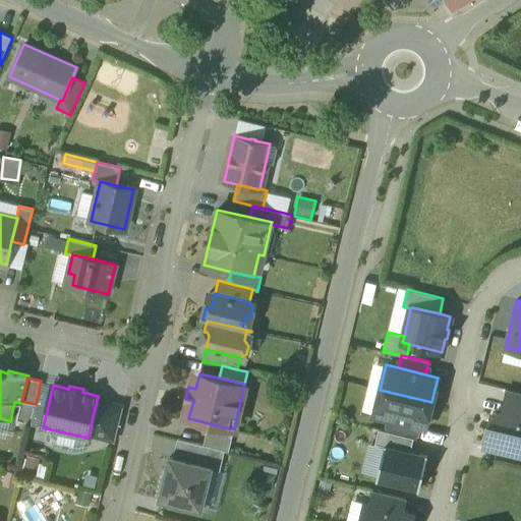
[(431,402),(380,390),(373,414),(390,418),(417,424),(425,426),(431,402)]
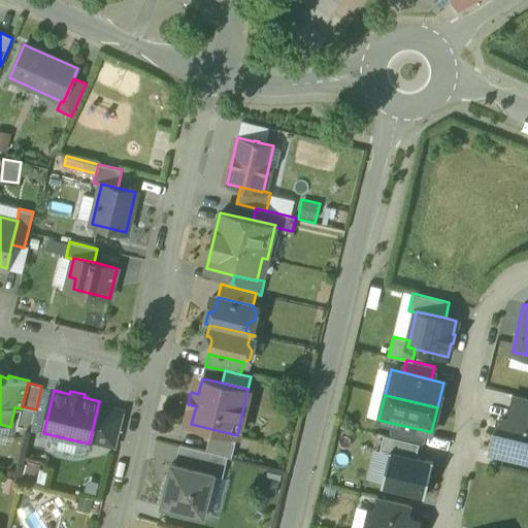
[(527,398),(514,395),(508,420),(527,424),(527,398)]
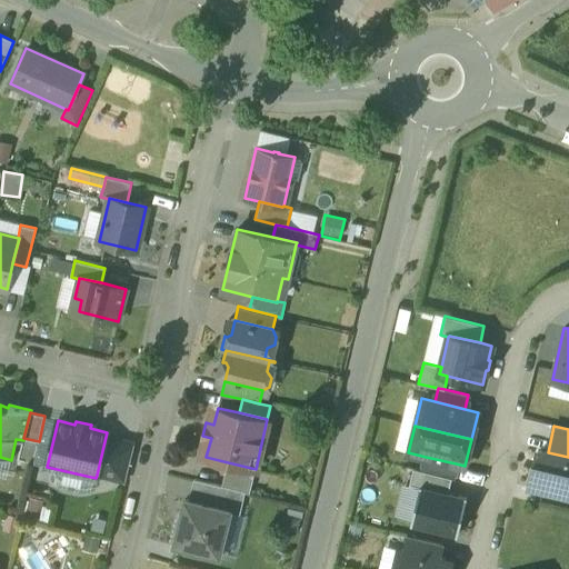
[(135,443),(106,437),(97,475),(125,481),(135,443)]
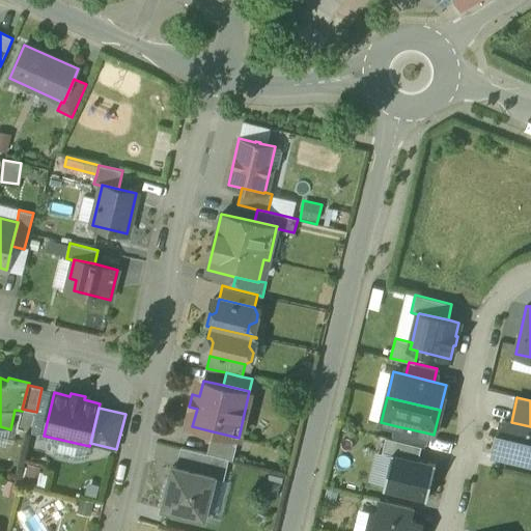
[(530,426),(511,422),(502,420),(495,454),(530,463),(530,426)]
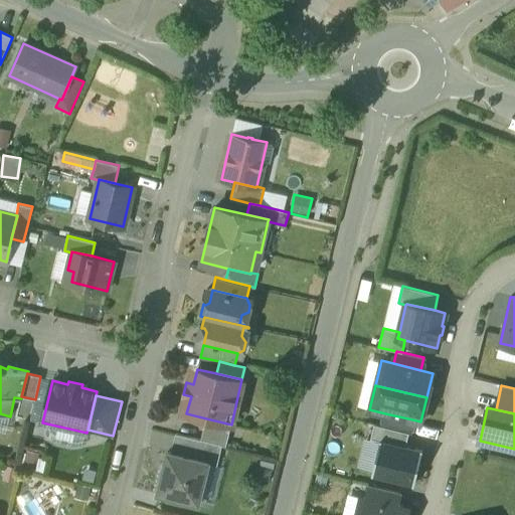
[(412,419),(385,413),(382,426),(409,433),(412,419)]
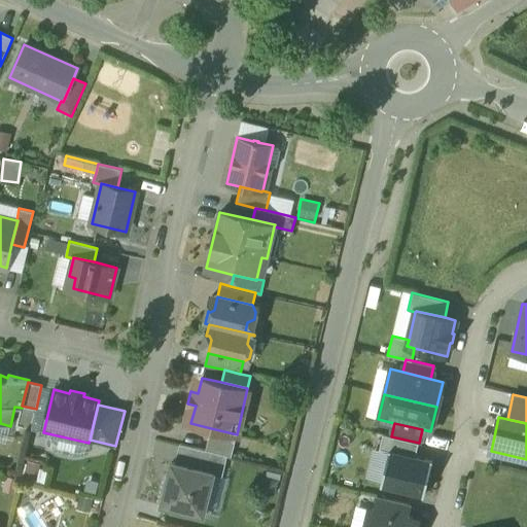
[(237,434),(211,428),(205,450),(227,455),(232,456),(237,434)]
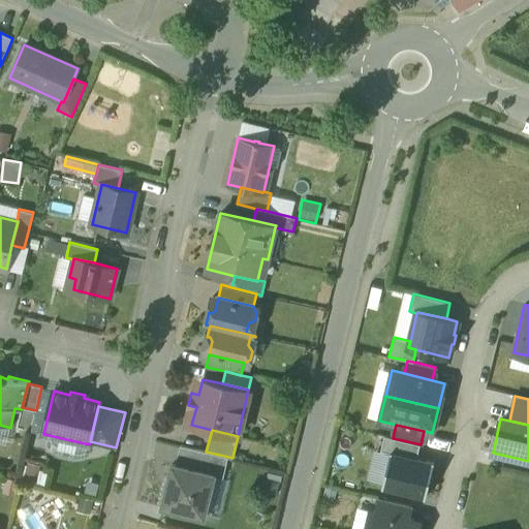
[(392,453),(417,459),(421,444),(393,438),(385,436),(382,450),(392,453)]
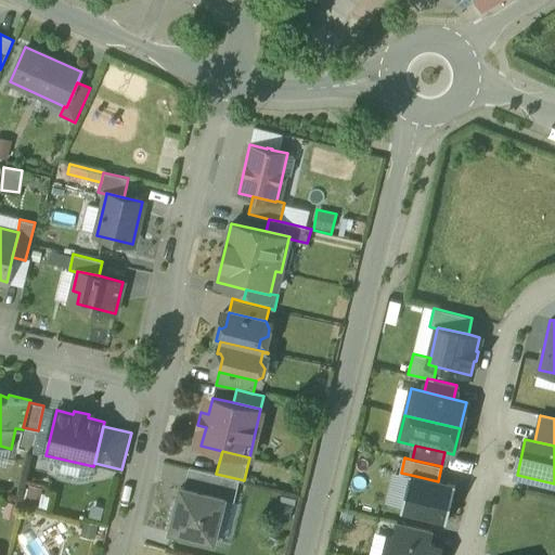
[(216,474),(189,467),(184,488),(226,498),(224,500),(234,502),(240,479),(216,474)]
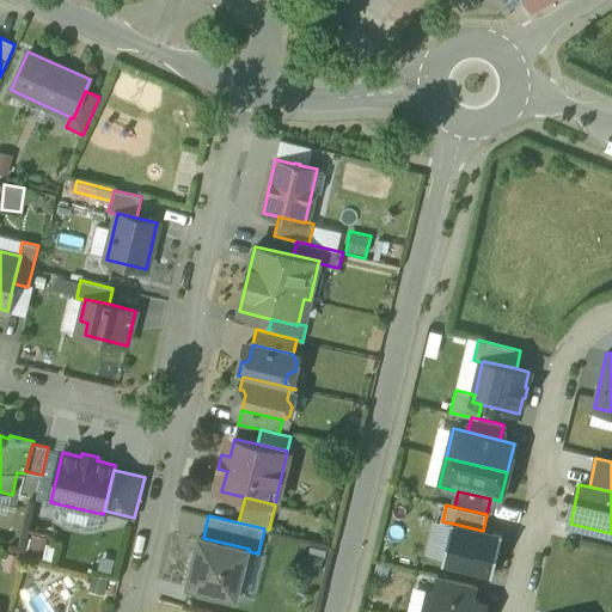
[(483,531),(453,524),(444,563),(491,575),(501,536),(483,531)]
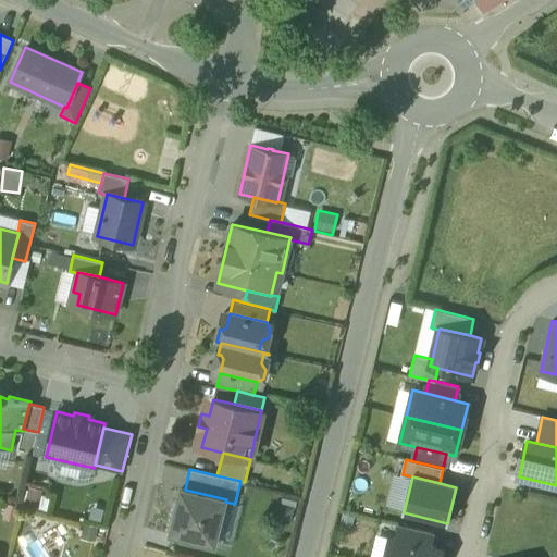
[(185,490),(181,489),(170,534),(215,545),(225,502),(226,499),(185,490)]
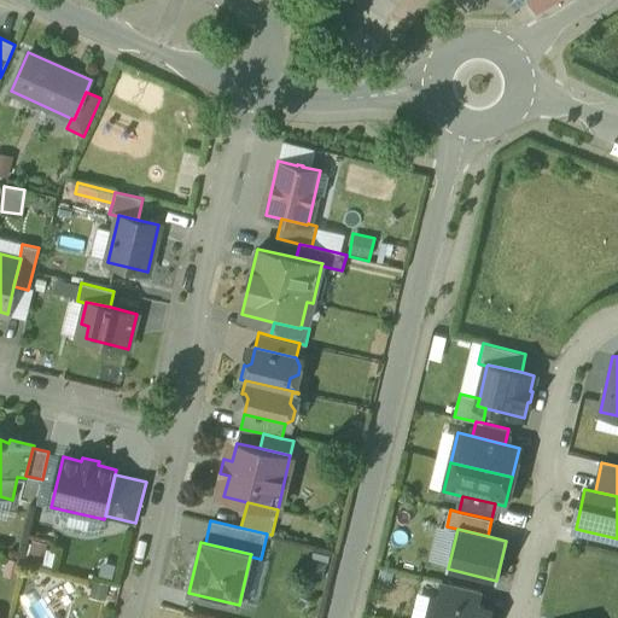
[(479,590),(443,582),(439,598),(476,606),(479,590)]
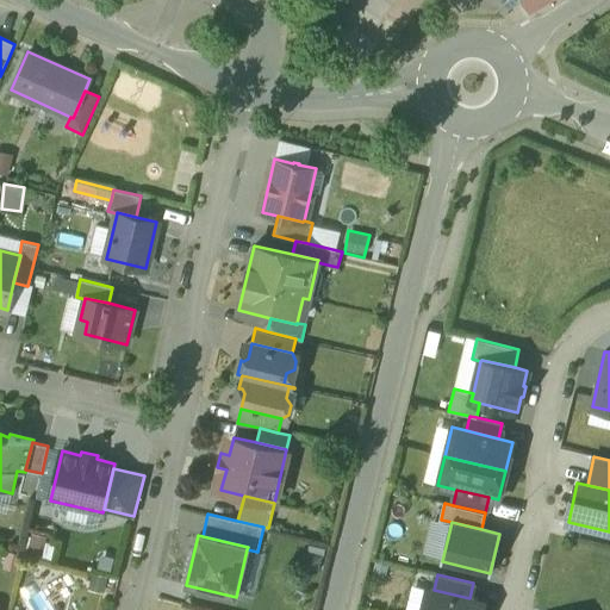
[(470,598),(434,590),(427,587),(421,609),(481,609),(484,602),(470,598)]
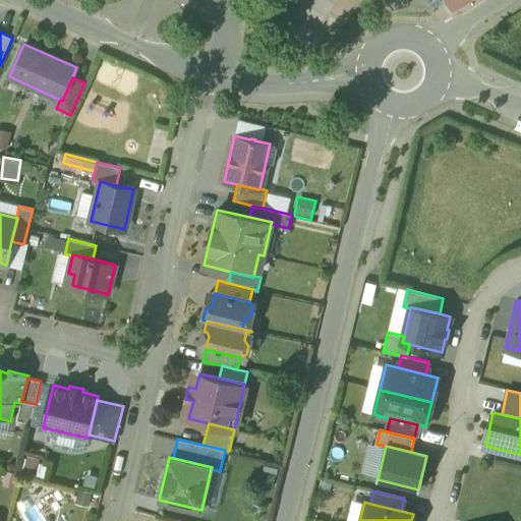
All buildings are outlined.
